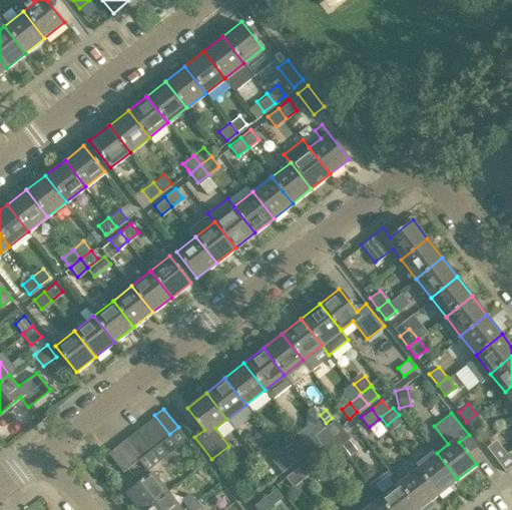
[(485,425),(476,414),(466,422),(475,433),(485,425)]
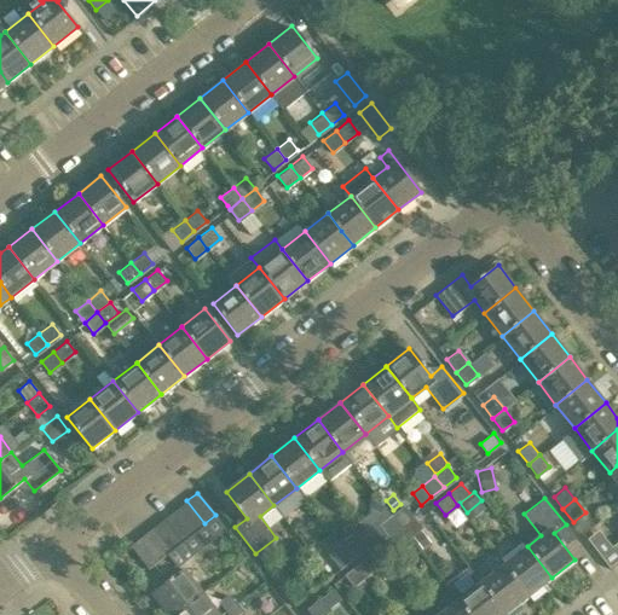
[(204,523),(186,500),(175,510),(192,532),(204,523)]
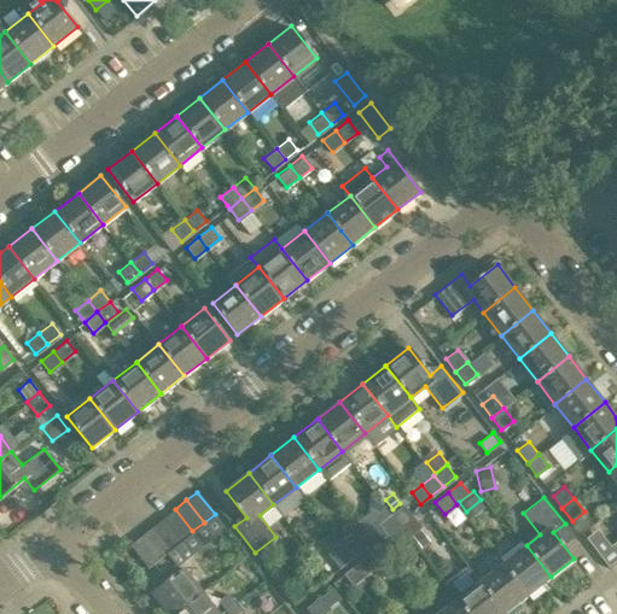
[(400,525),(412,515),(403,503),(390,514),(400,525)]
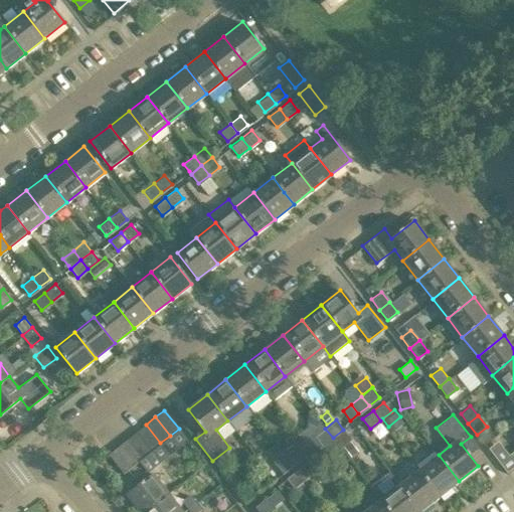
[(137,432),(151,450),(160,443),(146,424),(137,432)]
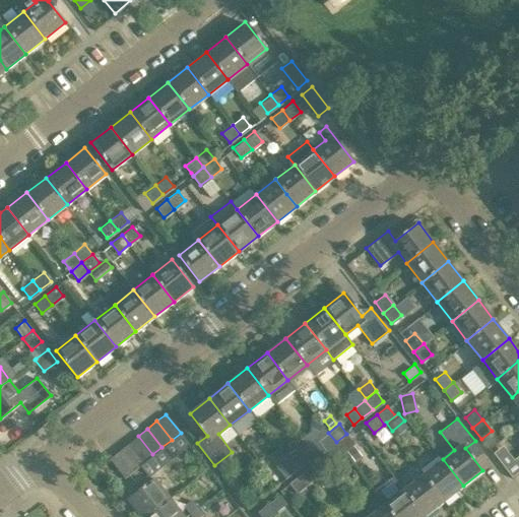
[(189,443),(181,433),(172,440),(161,447),(152,454),(143,462),(140,464),(148,475),(189,443)]
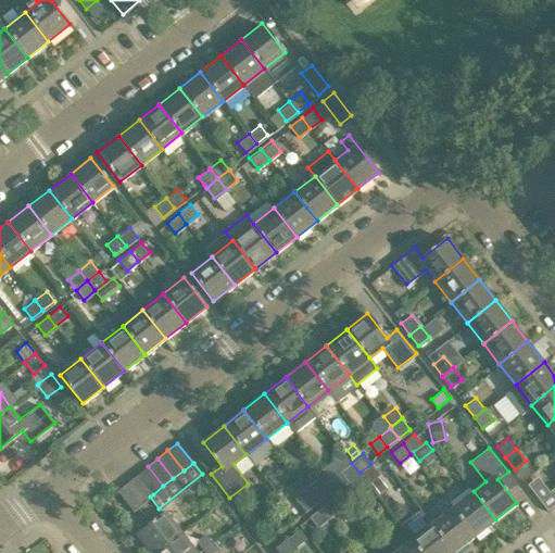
[(340,472),(345,479),(348,481),(360,473),(351,463),(340,472)]
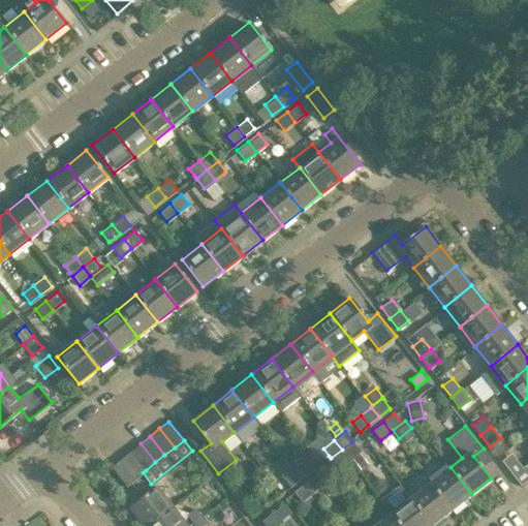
[(342,450),(349,459),(361,451),(352,441),(342,450)]
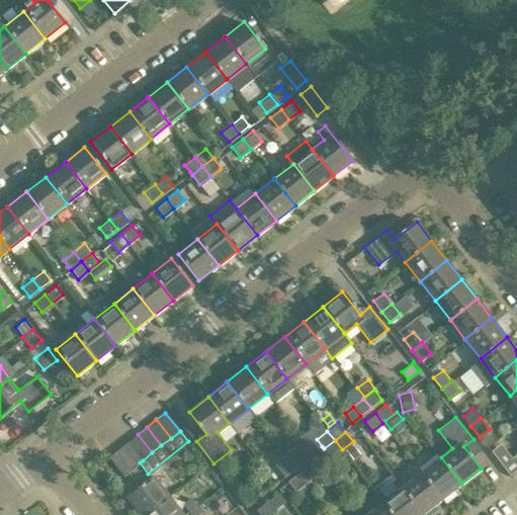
[(152,452),(138,434),(128,441),(143,460),(152,452)]
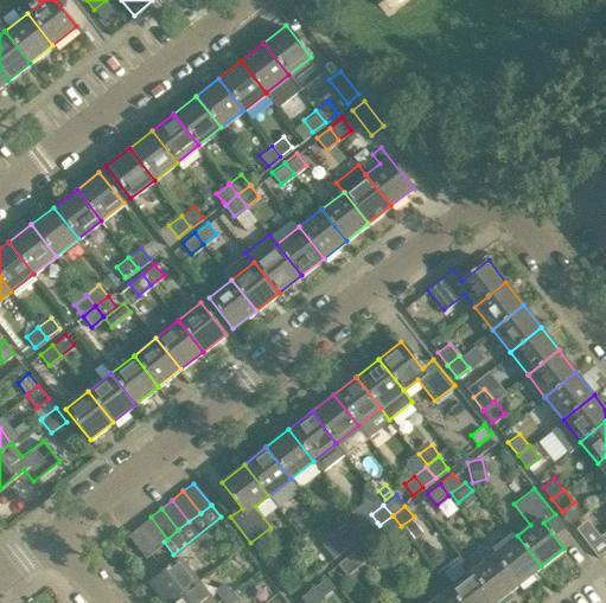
[(393,515),(380,525),(389,536),(401,526),(393,515)]
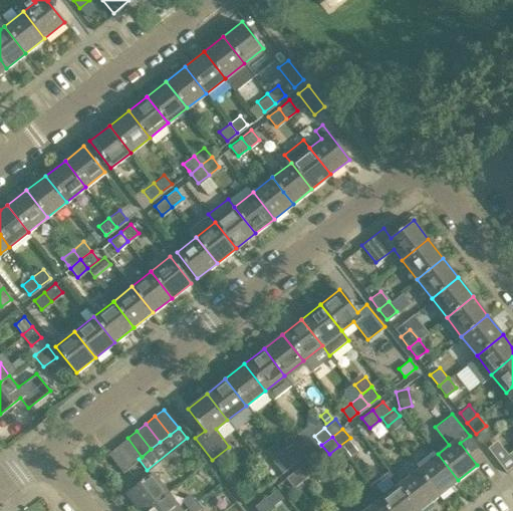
[(142,457),(127,438),(117,445),(133,464),(139,459),(142,457)]
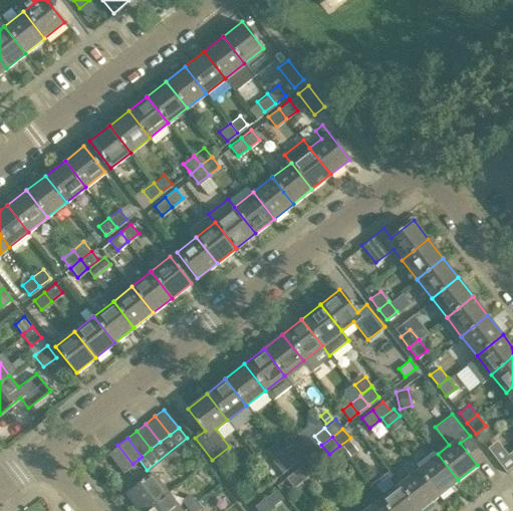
[(304,439),(284,455),(291,465),(312,449),(304,439)]
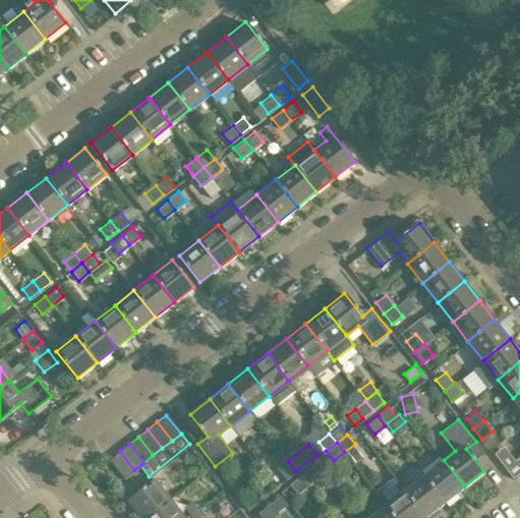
[(347,451),(355,460),(360,455),(353,446),(347,451)]
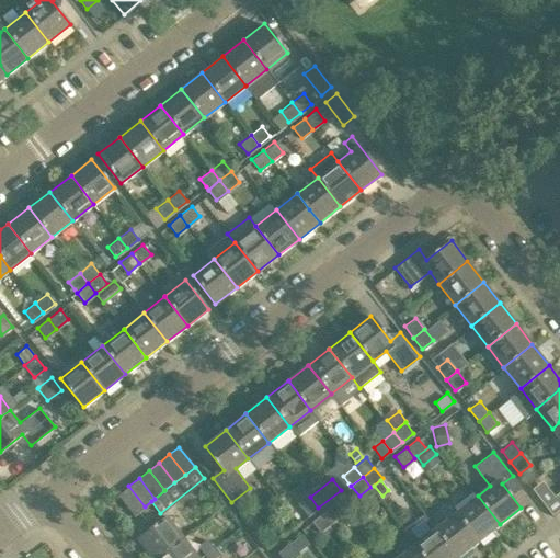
[(145,507),(128,486),(117,494),(134,515),(145,507)]
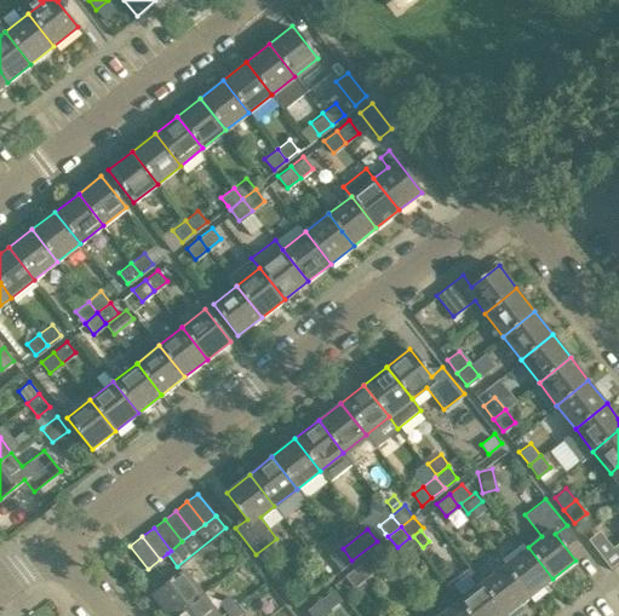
[(611,566),(618,560),(618,542),(613,548),(607,540),(596,548),(611,566)]
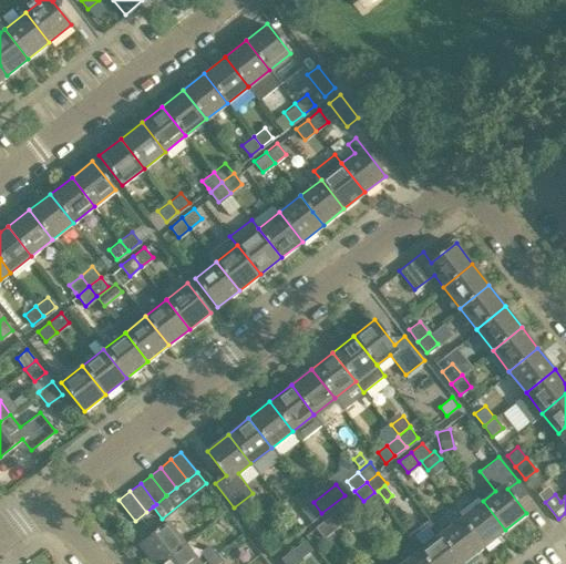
[(483,546),(505,530),(483,501),(461,518),(483,546)]
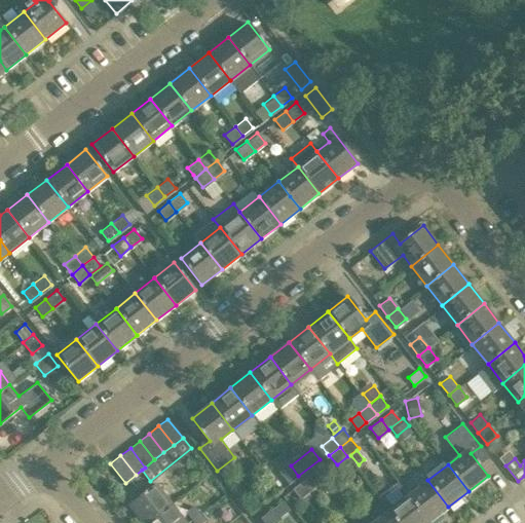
[(280,473),(288,483),(298,476),(291,465),(280,473)]
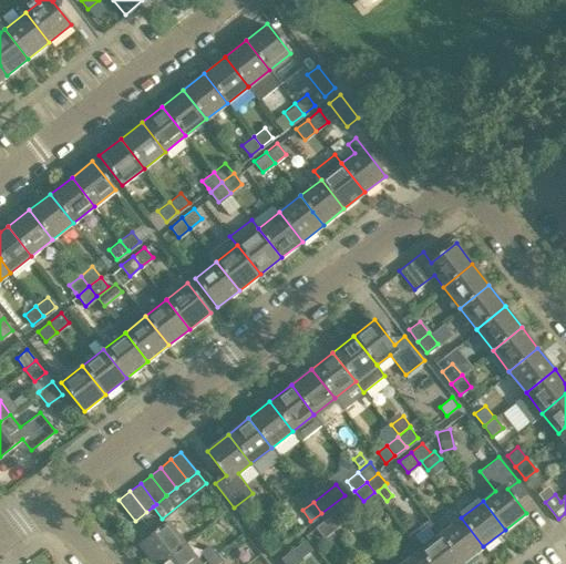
[(326,518),(333,529),(347,519),(338,509),(326,518)]
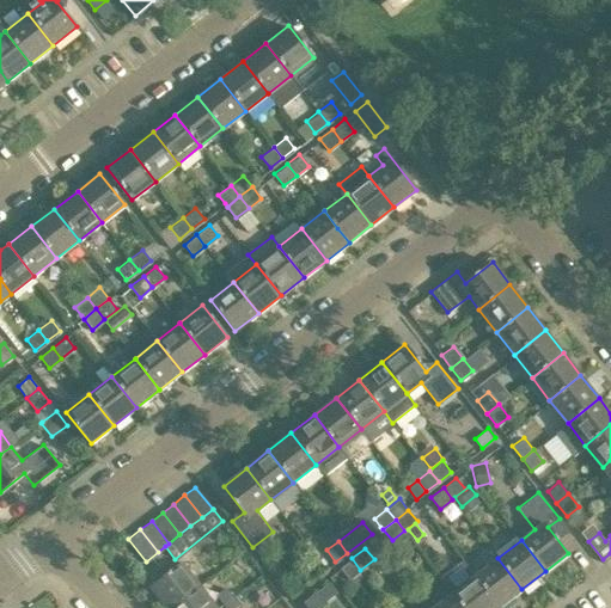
[(352,558),(340,567),(349,578),(360,570),(352,558)]
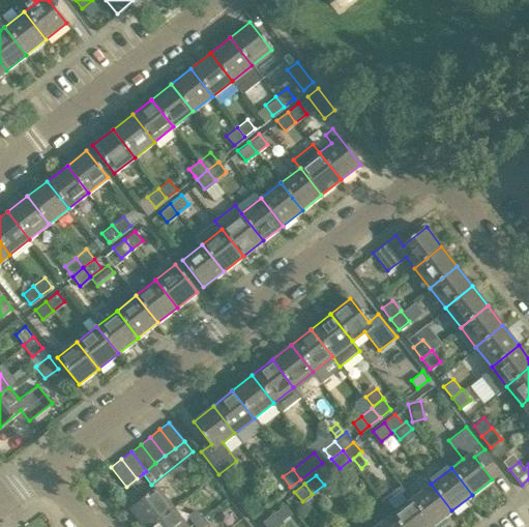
[(432,526),(451,510),(431,484),(411,499),(432,526)]
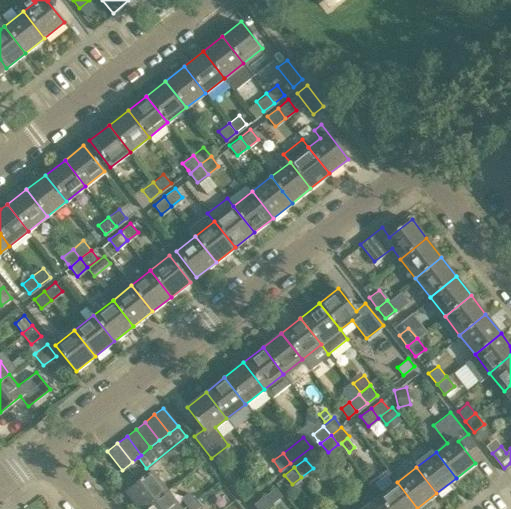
[(125,490),(139,508),(141,508),(167,489),(152,470),(125,490)]
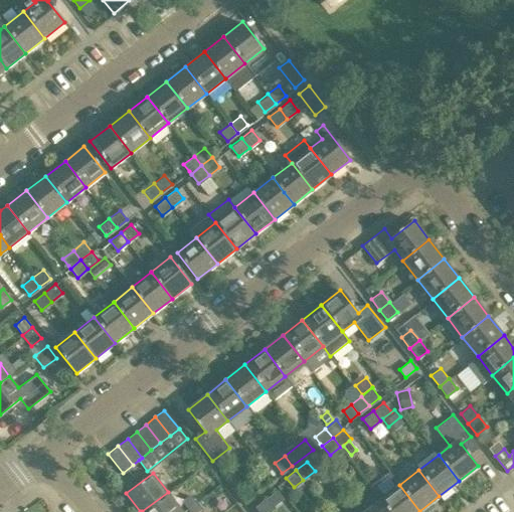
[(390,511),(417,511),(419,511),(399,485),(380,499),(390,511)]
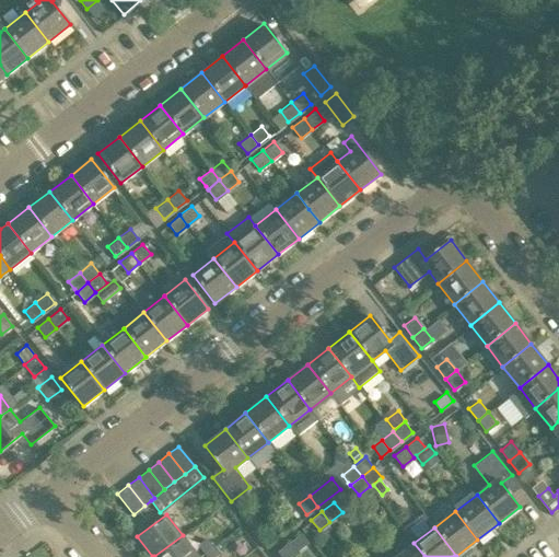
[(301,547),(310,541),(302,531),(292,538),(292,540),(300,548),(301,547)]
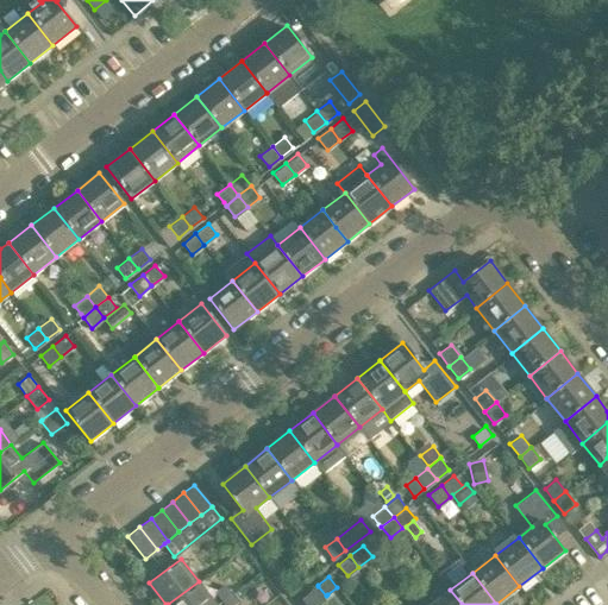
[(168,604),(214,604),(217,604),(199,581),(168,604)]
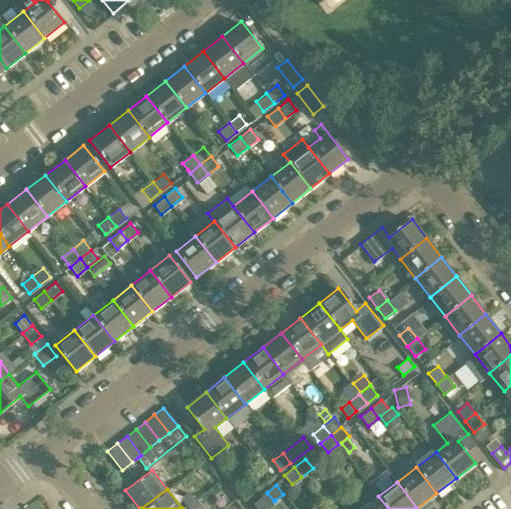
[(186,504),(194,499),(188,491),(180,497),(186,504)]
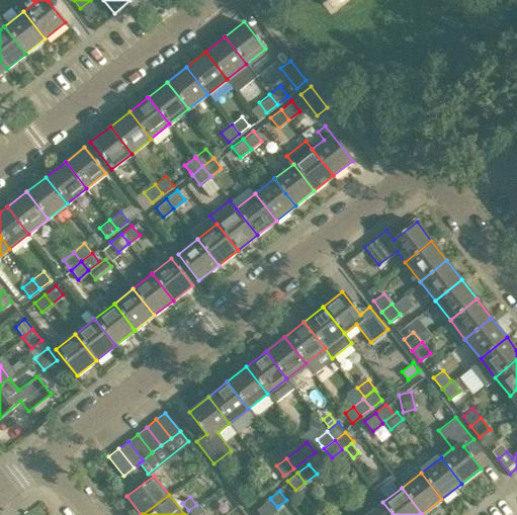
[(393,514),(382,502),(365,514),(393,514)]
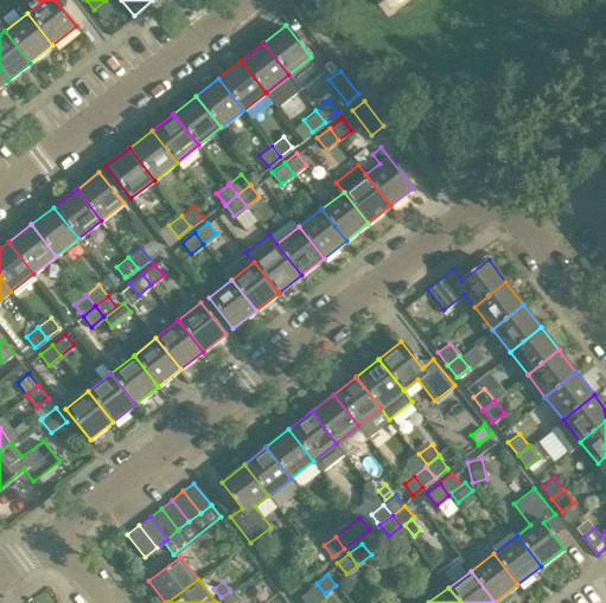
[(231,602),(236,600),(230,591),(221,597),(225,602),(231,602)]
